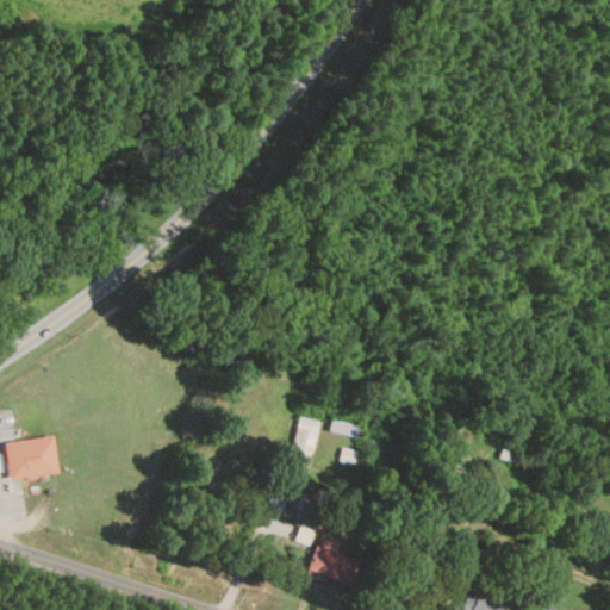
[(290,453),(310,458),(318,422),(298,417),(290,453)]
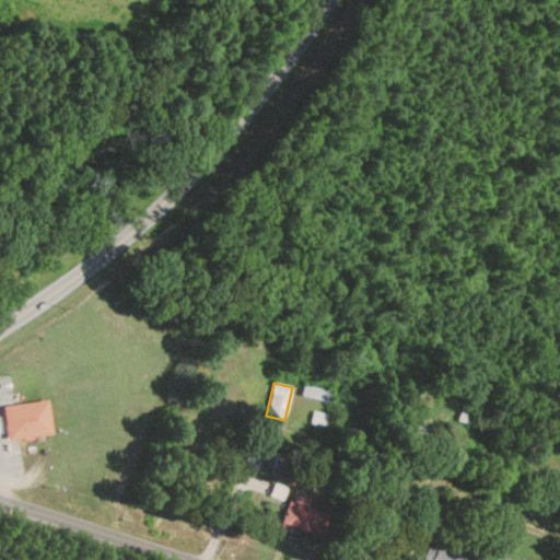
[(301,397),(328,404),(331,393),(303,386),(301,397)]
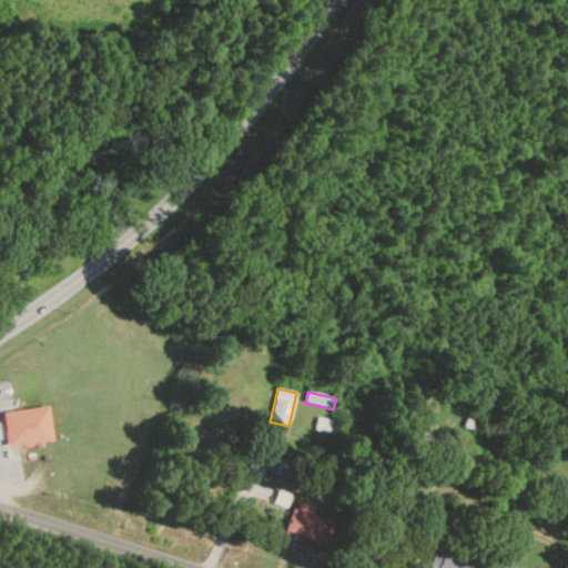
[(0,404),(6,438),(50,432),(46,397),(0,404)]
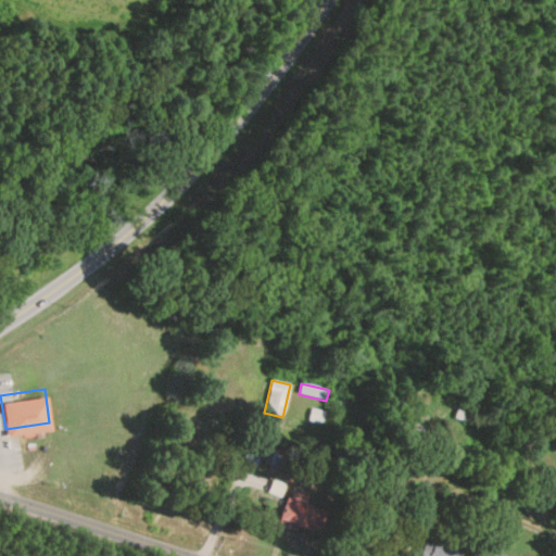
[(496,432),(500,424),(456,409),(453,419),(496,432)]
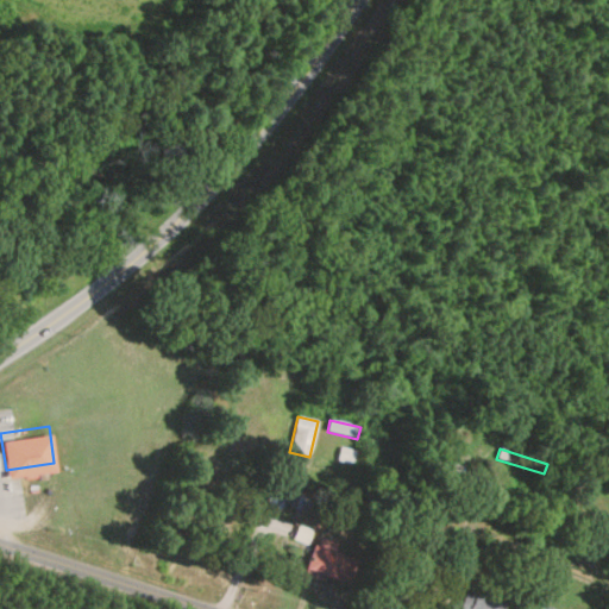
[(306,496),(299,491),(290,506),(299,510),(306,496)]
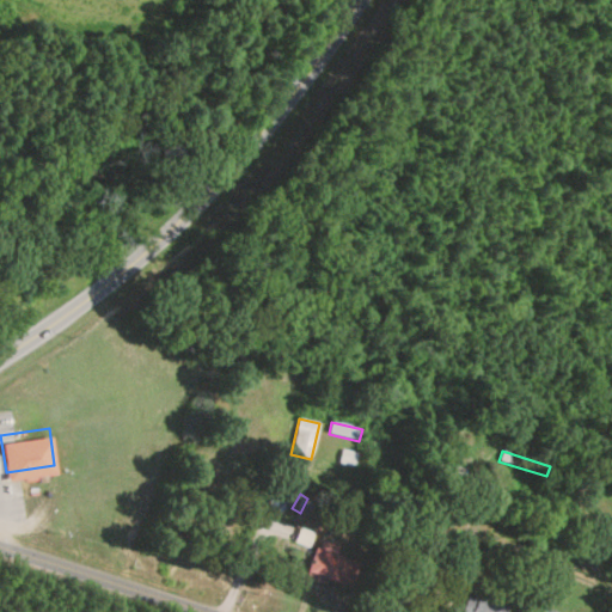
[(357,562),(335,555),(337,546),(318,542),(308,574),(349,587),(357,562)]
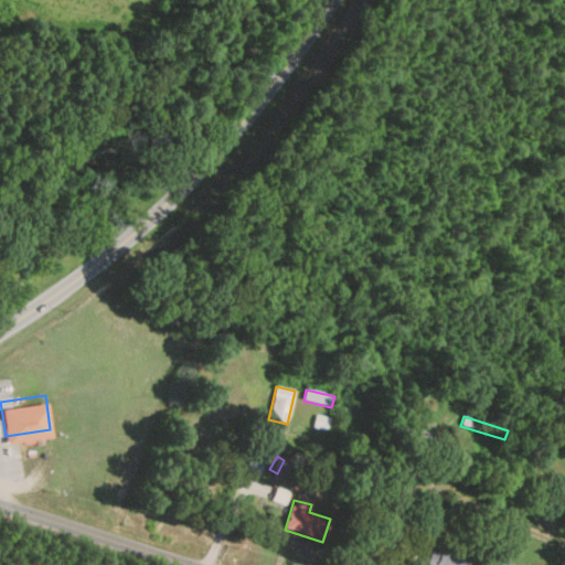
[(427,564),(468,564),(469,562),(433,550),(427,564)]
